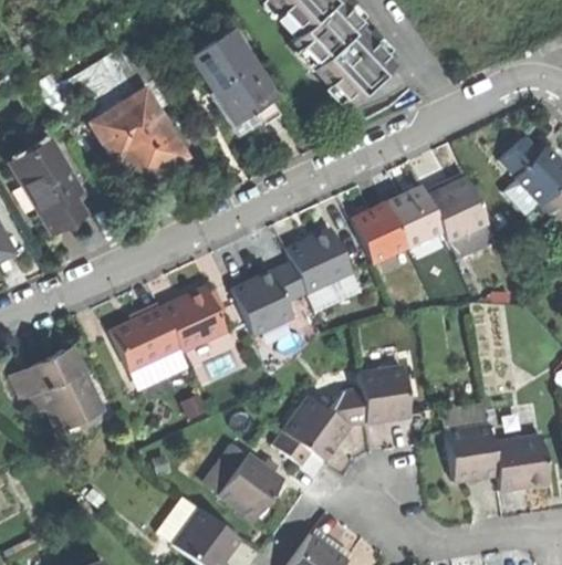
[(316,72),(351,108),(393,67),(372,44),(358,30),(361,28),(336,0),(269,0),(302,34),(293,43),(316,67),(313,72),(314,73),(316,72)]
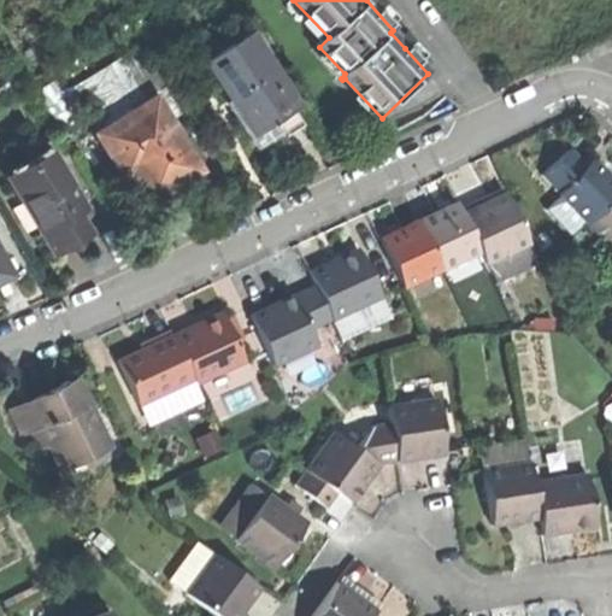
[(253,34),(211,63),(236,101),(240,99),(263,133),(258,135),(259,136),(284,121),(301,109),(253,34)]
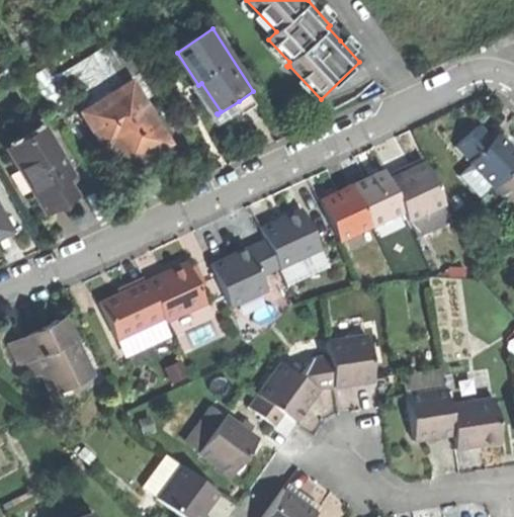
[(129,80),(133,87),(144,104),(158,95),(144,71),(129,80)]
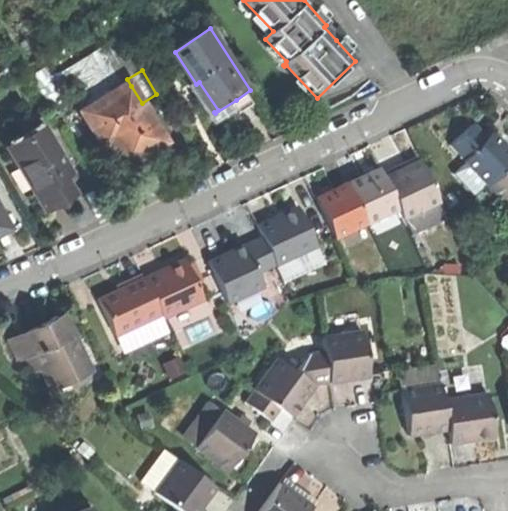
[(131,86),(87,113),(107,145),(115,141),(129,164),(148,153),(166,142),(142,103),(131,86)]
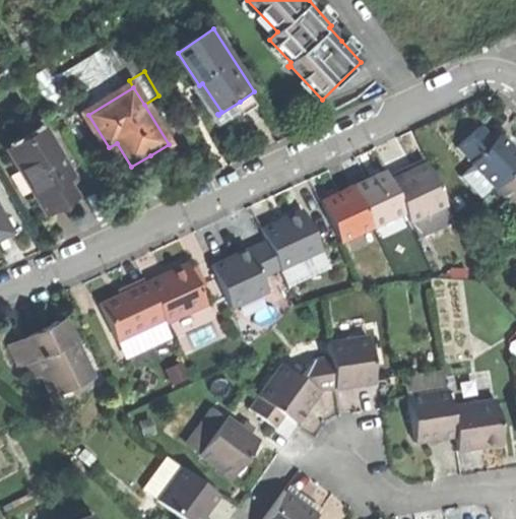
[(462,149),(475,164),(500,141),(486,126),(462,149)]
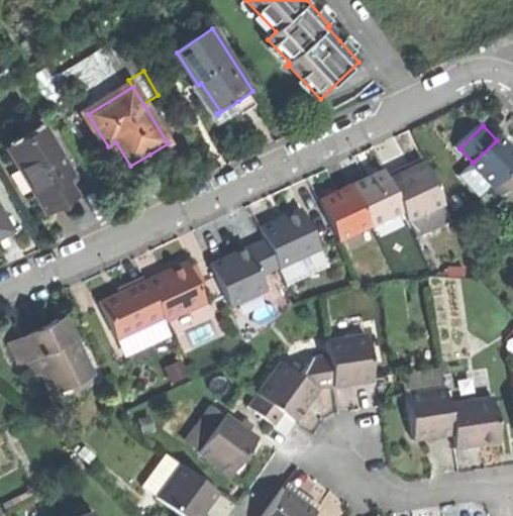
[(34,190),(48,214),(64,205),(79,196),(66,174),(72,171),(46,130),(16,148),(39,187),(34,190)]
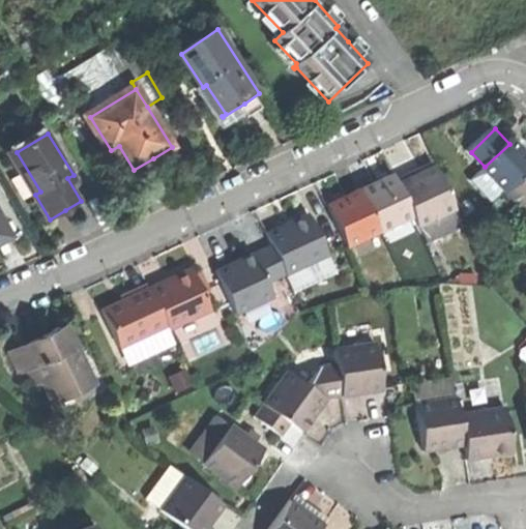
[(509,144),(485,167),(505,188),(510,194),(525,179),(525,150),(515,139),(509,144)]
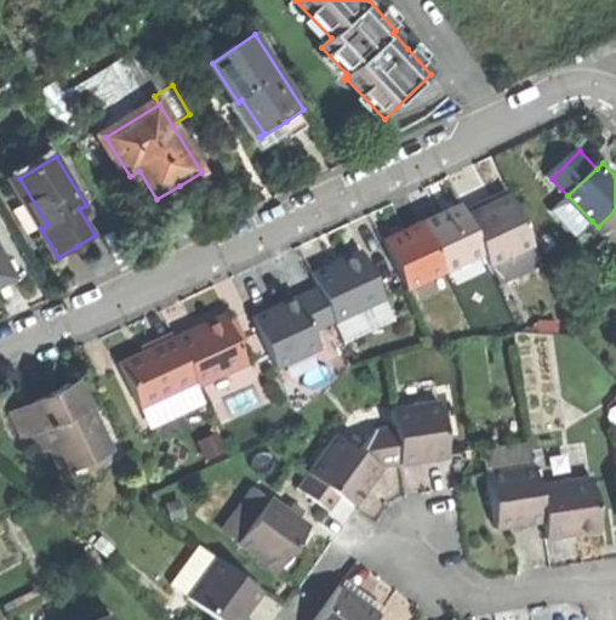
[(13,182),(41,228),(47,225),(20,178),(13,182)]
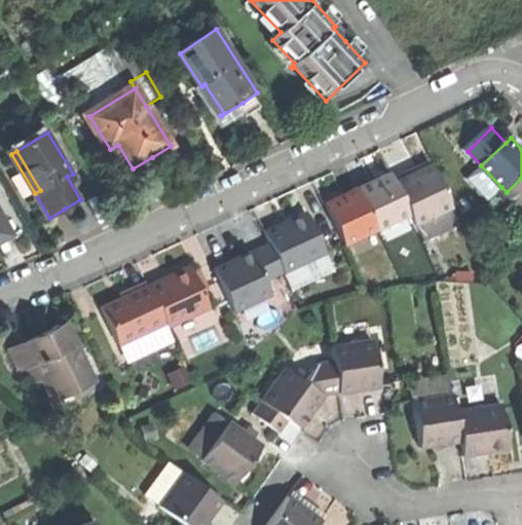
[(416,175),(399,183),(414,215),(419,225),(455,208),(436,165),(416,175)]
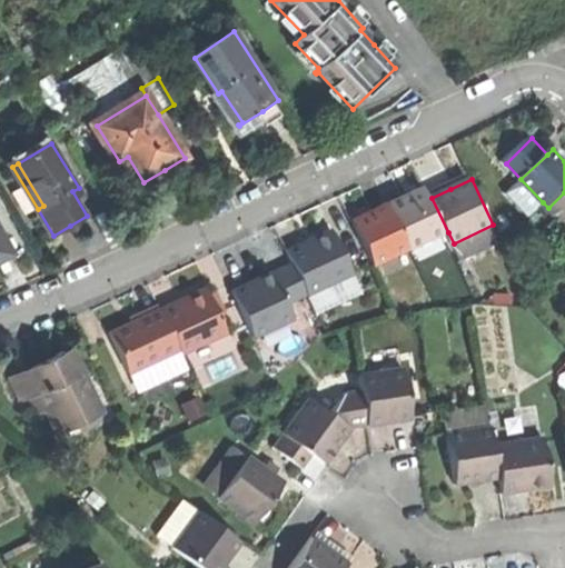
[(529,215),(543,202),(521,179),(508,191),(529,215)]
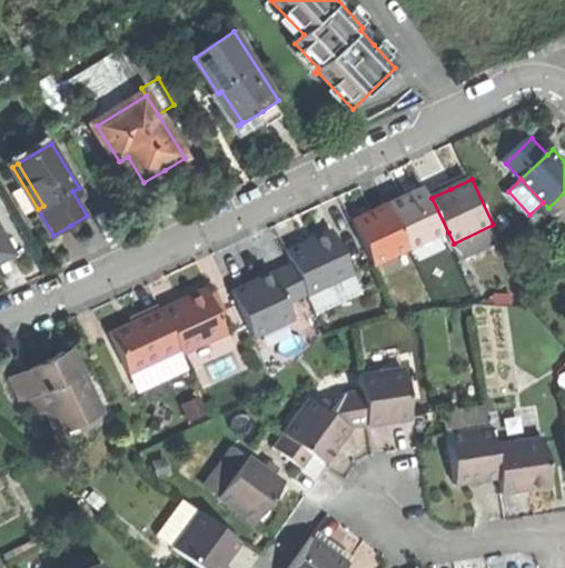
[(408,196),(392,205),(413,249),(448,232),(432,198),(427,187),(408,196)]
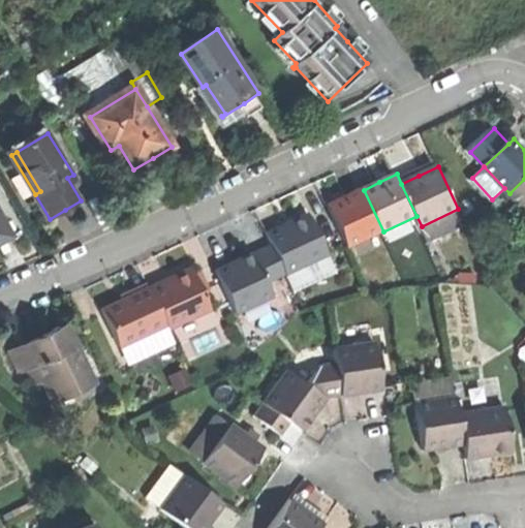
[(524,179),(510,193),(524,210),(524,179)]
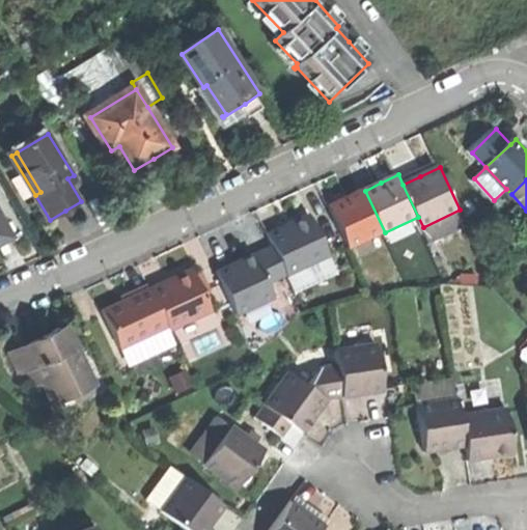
[(333,205),(352,248),(385,232),(365,191),(349,198),(333,205)]
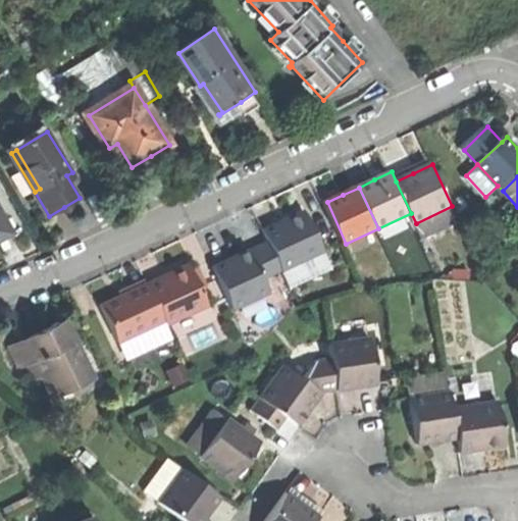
[(0,241),(13,233),(0,209),(0,241)]
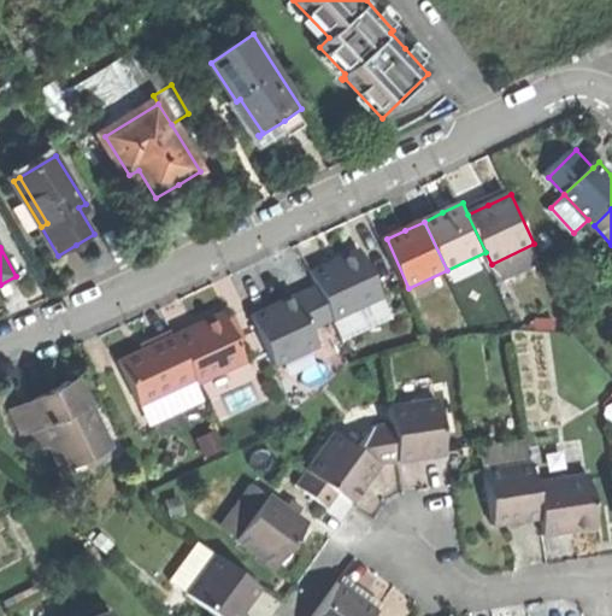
[(315,273),(322,286),(337,321),(387,299),(364,250),(339,262),(315,273)]
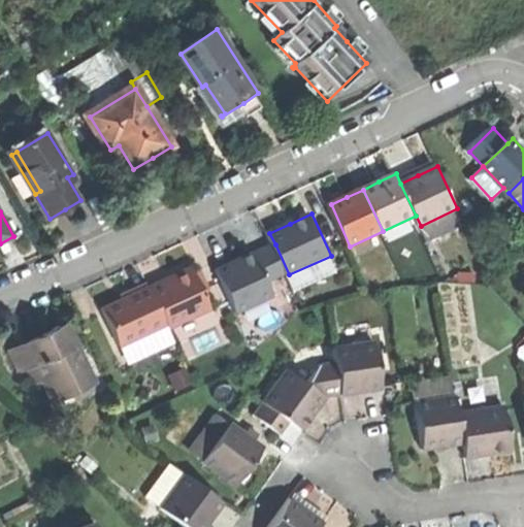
[(275,244),(257,254),(270,284),(289,274),(275,244)]
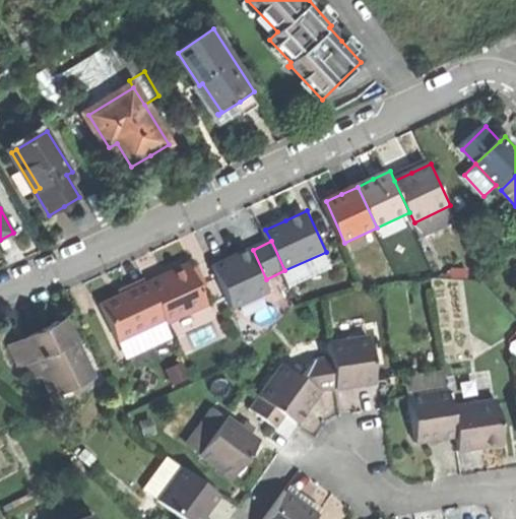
[(235,258),(215,266),(236,309),(272,293),(266,279),(253,250),(235,258)]
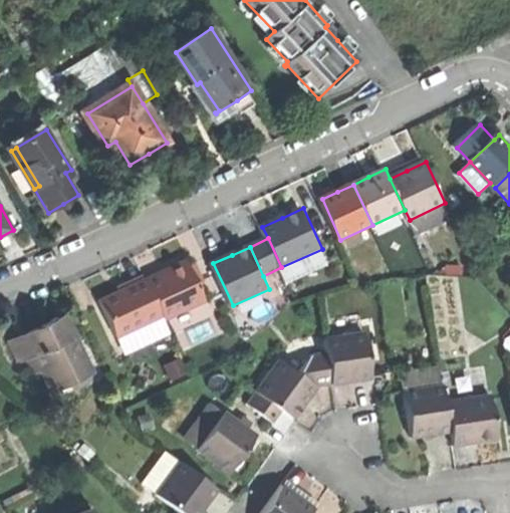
[(329,264),(322,249),(281,267),(288,283),(329,264)]
